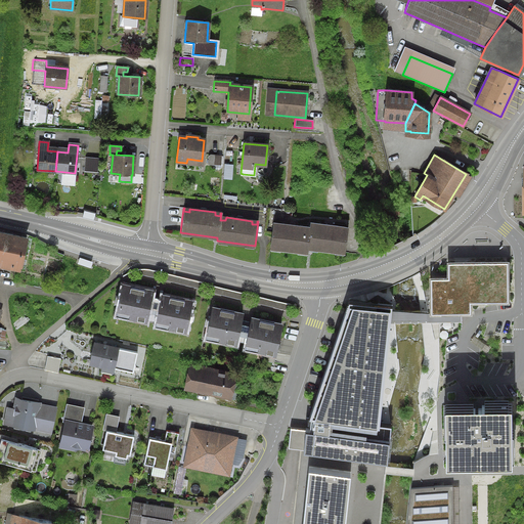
[(95,214),(84,211),(83,216),(94,219),(95,214)]
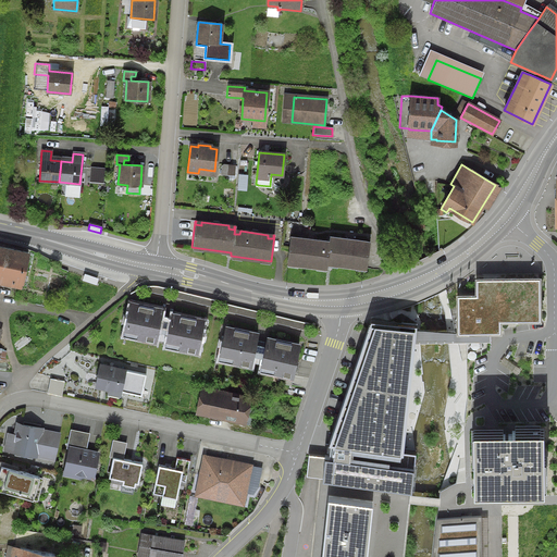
[(327,263),(366,268),(369,243),(330,237),(329,243),(289,237),(286,263),(326,268),(327,263)]
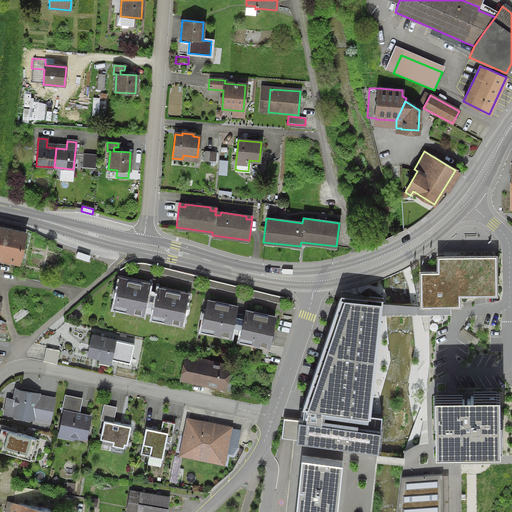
[(12,263),(18,264),(25,233),(0,227),(0,255),(3,256),(2,262),(11,264),(12,263)]
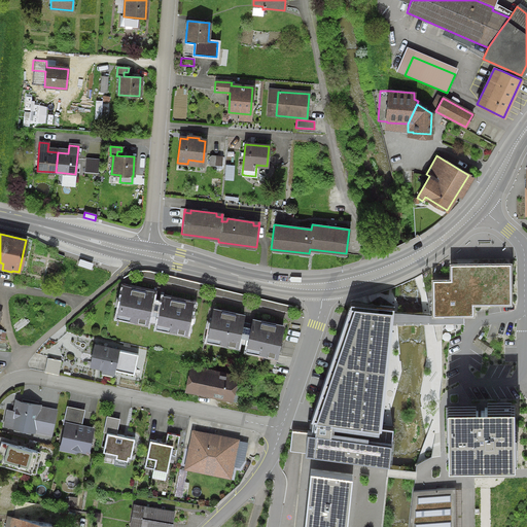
[(94,264),(80,259),(78,266),(92,270),(94,264)]
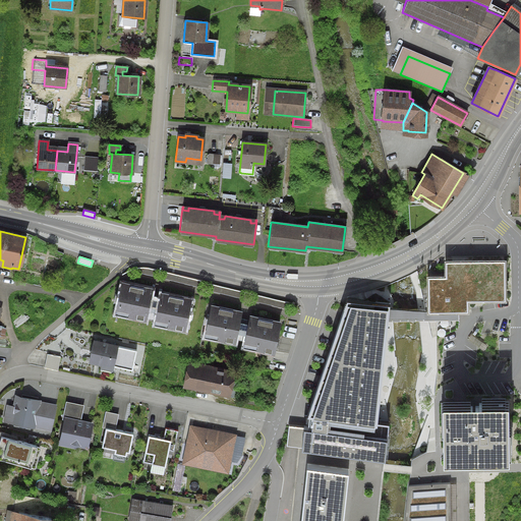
[(447,276),(430,276),(430,304),(468,303),(468,293),(505,292),(504,258),(447,259),(447,276)]
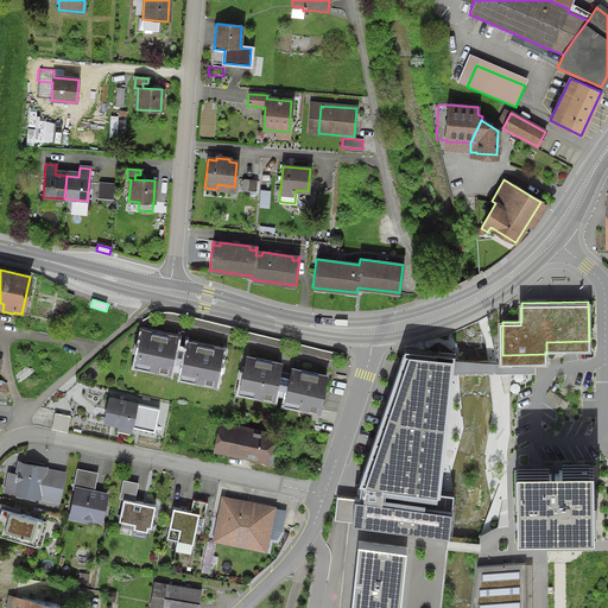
[(185,350),(173,348),(176,337),(141,330),(135,360),(151,362),(150,368),(169,373),(171,361),(183,363),(182,372),(196,374),(195,380),(215,385),(221,349),(188,342),(185,350)]
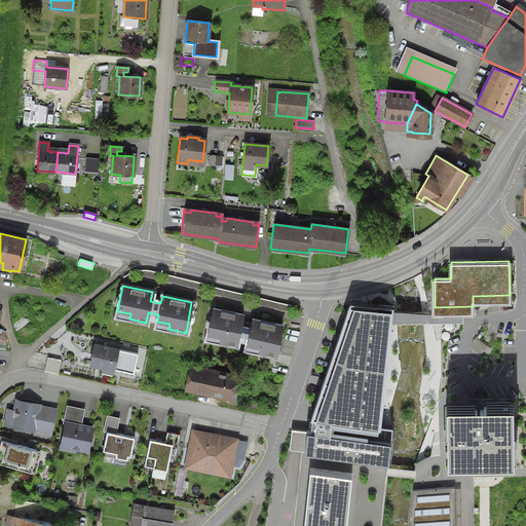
[(255,298),(254,303),(286,311),(289,305),(213,288),(212,294),(245,301),(247,296),(255,298)]
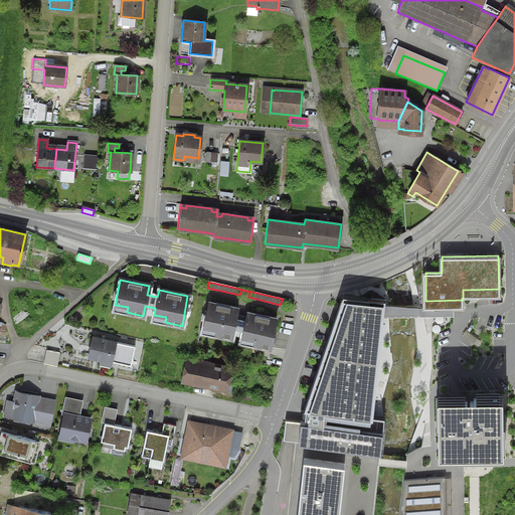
[(382,313),(383,304),(368,302),(362,302),(342,300),(304,409),(307,409),(306,423),(287,421),(285,441),(301,443),(301,448),(380,457),(382,422),(371,421),(382,313)]
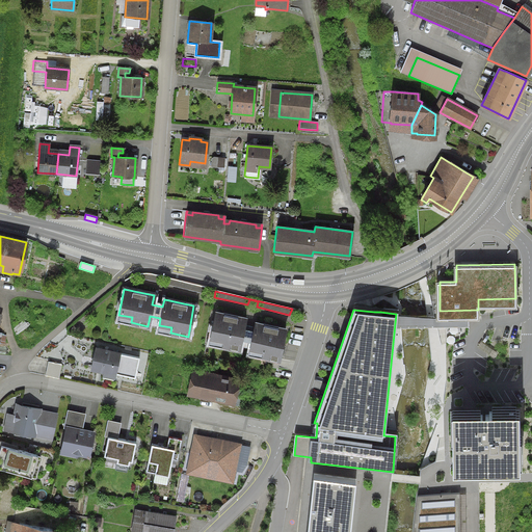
[(278,360),(285,329),(255,323),(254,330),(243,328),(245,319),(215,313),(210,338),(222,341),(221,346),(239,349),(241,339),(251,341),(249,349),(262,351),(261,356),(268,357),(266,366),(276,368),(278,360)]
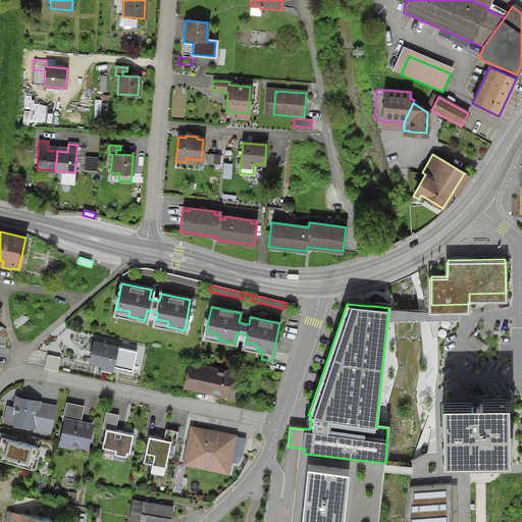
[(473,335),(469,341),(484,351),(487,347),(473,335)]
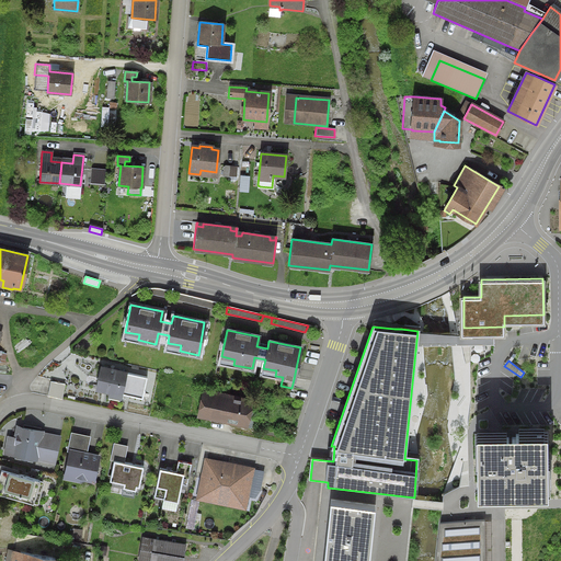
[(121,393),(125,374),(100,368),(95,388),(121,393)]
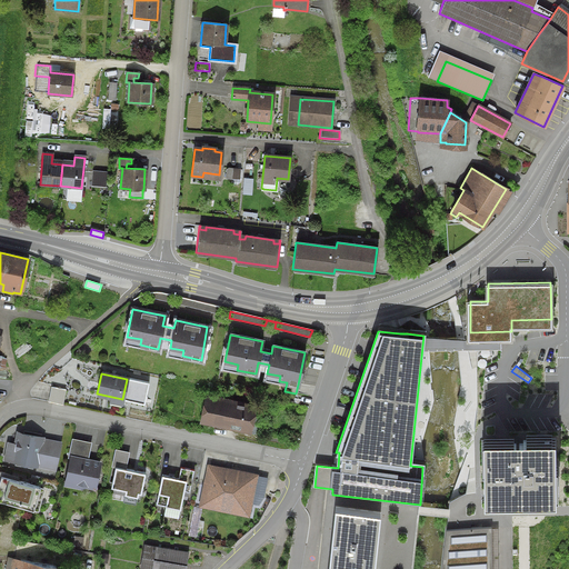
[(62,405),(65,390),(50,387),(48,401),(62,405)]
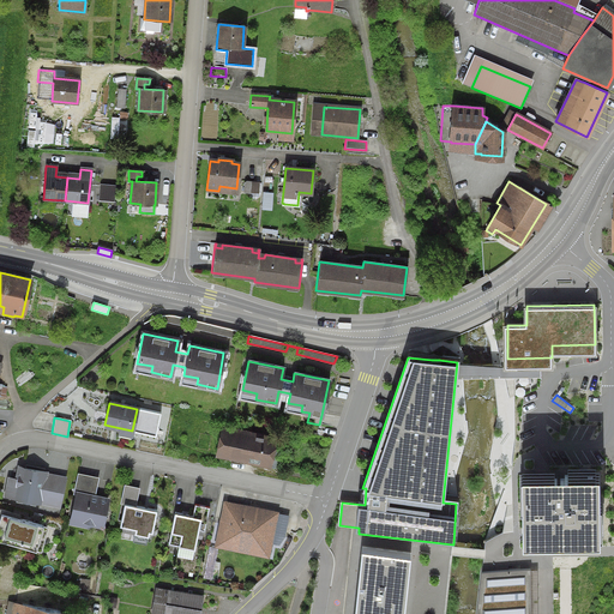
[(220,455),(266,464),(272,439),(250,434),(250,433),(224,427),(220,455)]
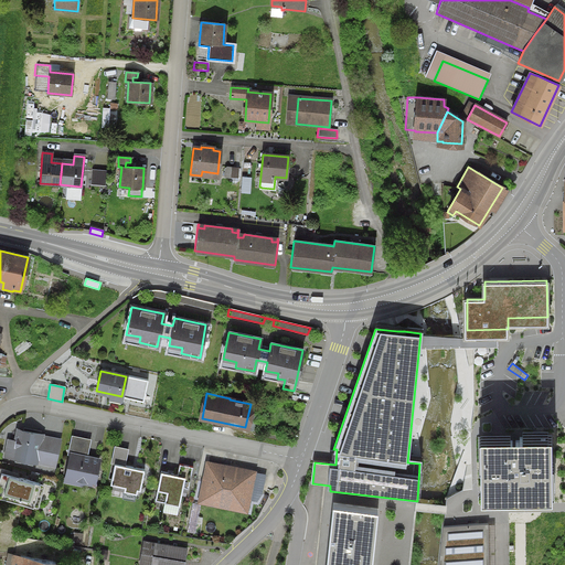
[(4,456),(54,467),(59,445),(40,440),(41,435),(18,430),(16,439),(12,441),(7,440),(4,456)]
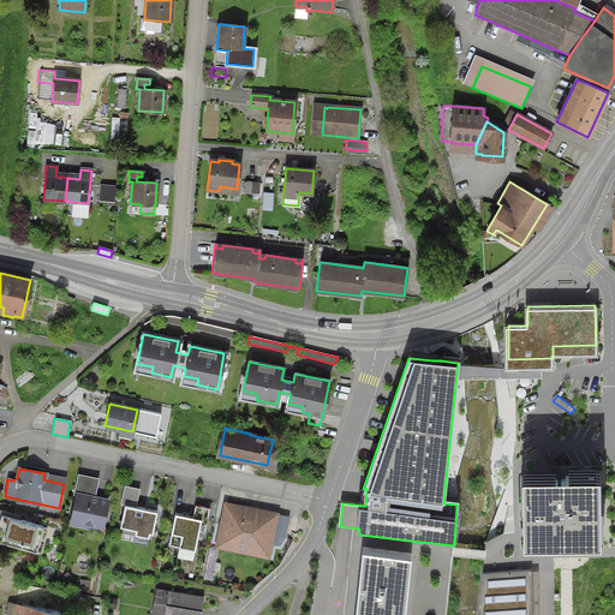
[(599,475),(525,475),(525,550),(601,549),(599,475)]
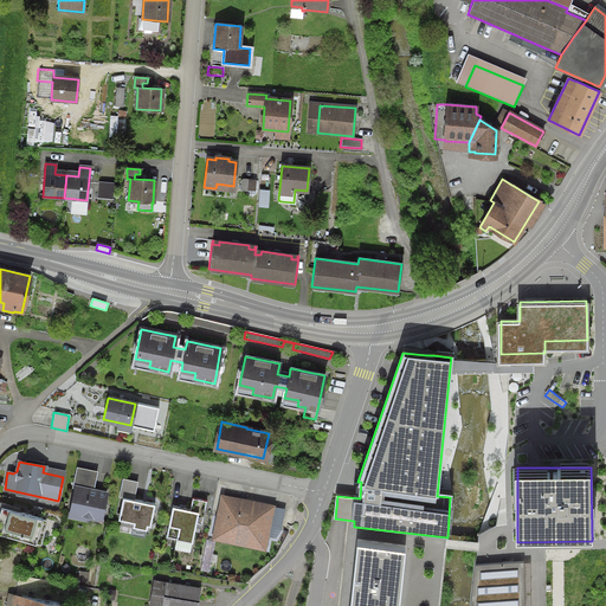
[(90,517),(100,519),(104,494),(91,491),(92,485),(84,483),(83,489),(76,488),(71,508),(79,510),(86,520),(90,517)]
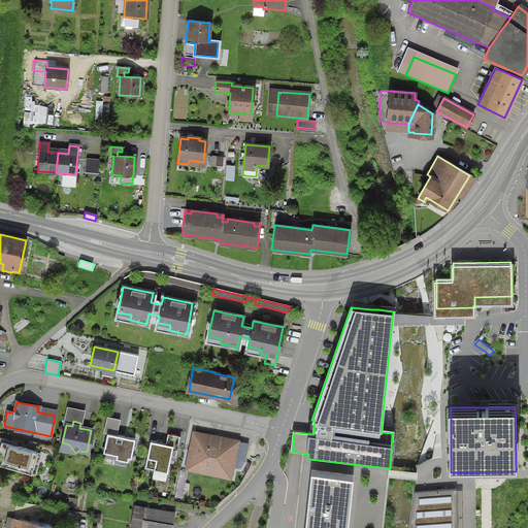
[(238,439),(194,430),(186,468),(204,471),(206,460),(233,466),(238,439)]
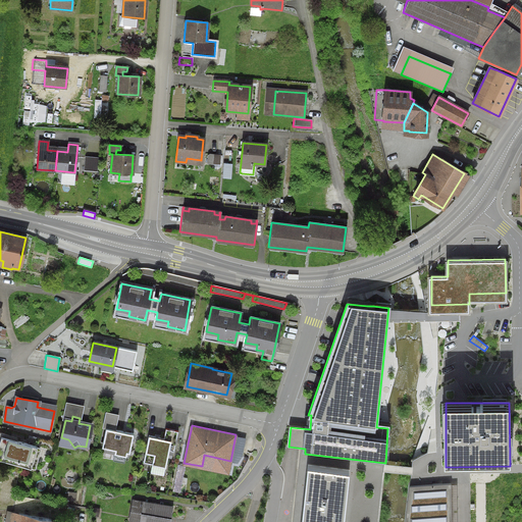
[(135,432),(108,427),(105,445),(119,447),(119,451),(127,452),(128,449),(132,450),(135,432)]
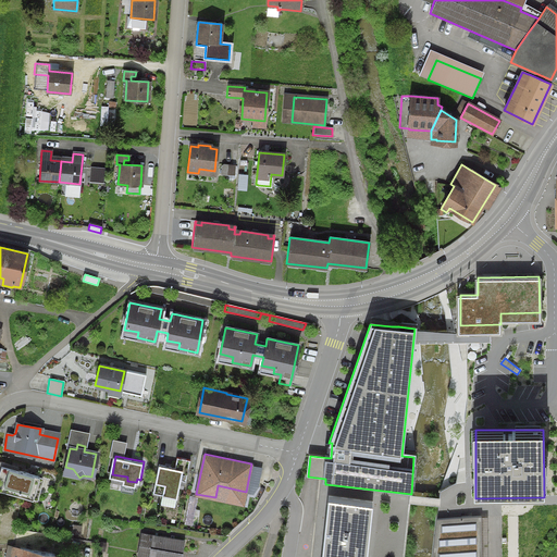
[(19,467),(0,461),(0,491),(34,503),(35,500),(38,503),(45,479),(17,471),(19,467)]
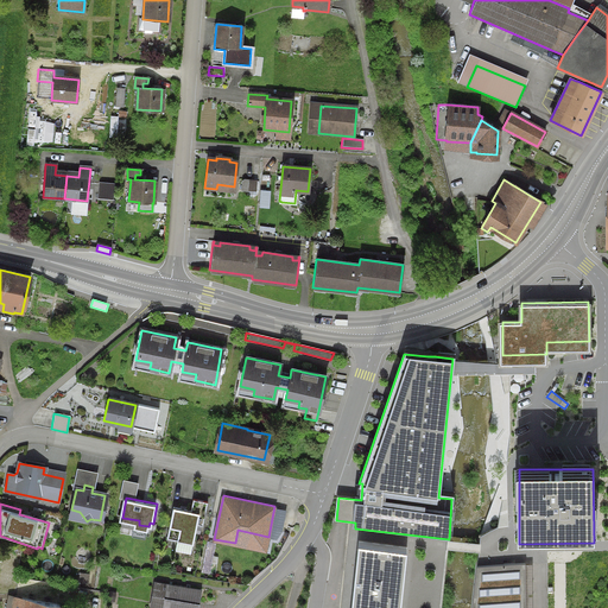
[(200,512),(176,507),(170,538),(194,543),(200,512)]
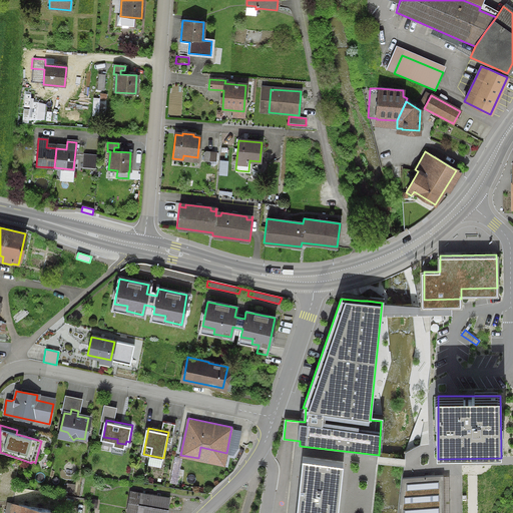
[(337,512),(343,463),(304,459),(298,512),(337,512)]
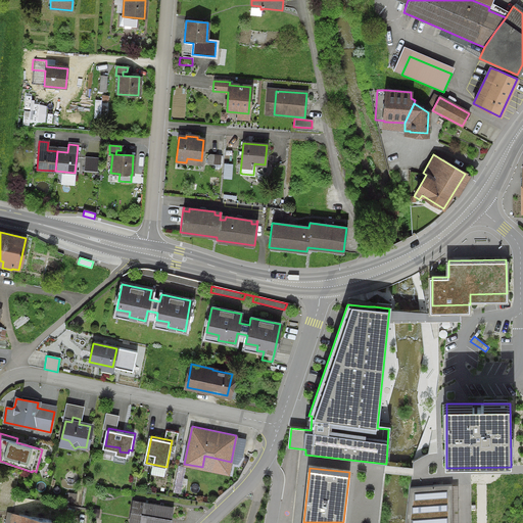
[(452,522),(452,483),(412,486),(407,522),(452,522)]
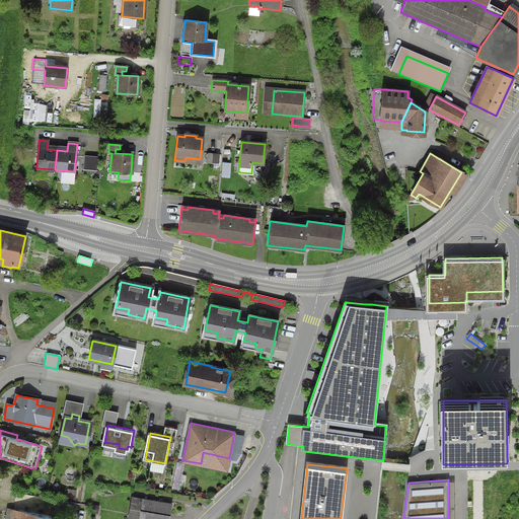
[(137,518),(168,518),(171,504),(141,499),(141,502),(131,500),(130,511),(139,513),(137,518)]
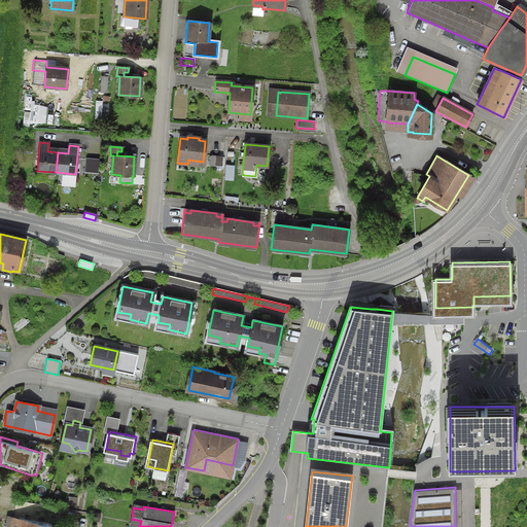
[(50,526),(51,524),(7,517),(5,526),(50,526)]
